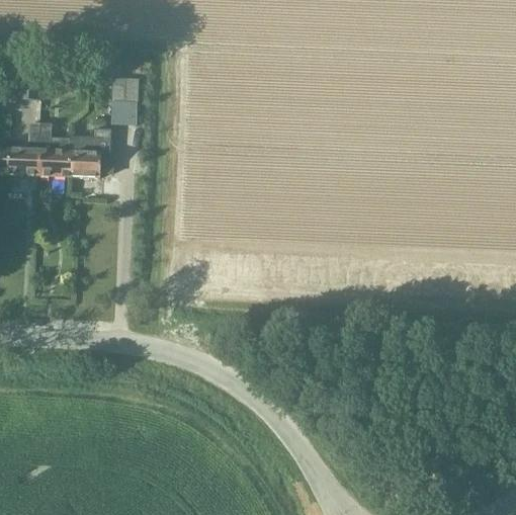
[(22,72),(22,100),(38,100),(38,72),(22,72)]
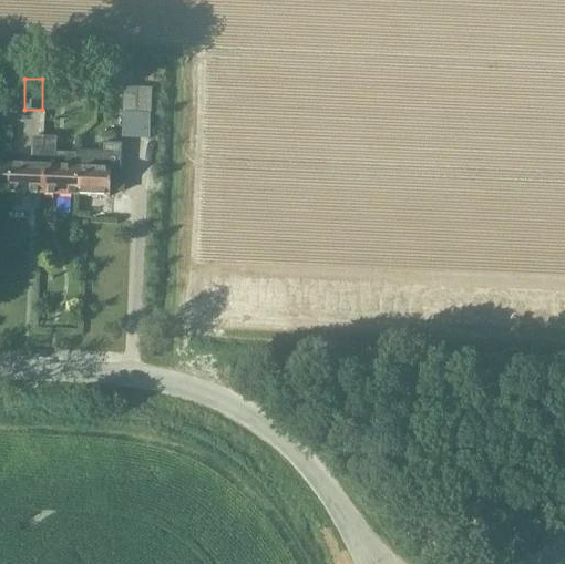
[(151,136),(151,111),(151,85),(125,84),(123,135),(151,136)]
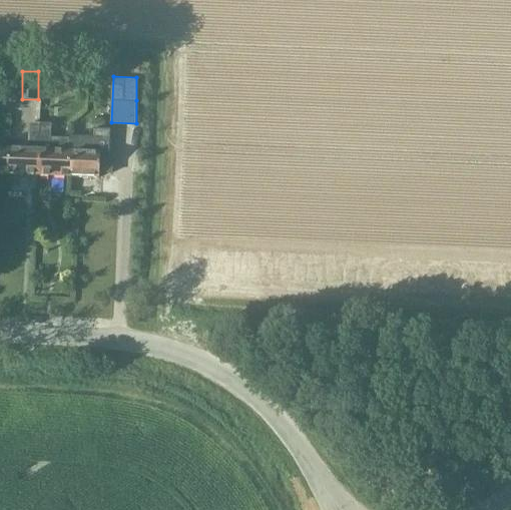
[(39,173),(41,121),(30,121),(29,147),(10,147),(9,172),(39,173)]
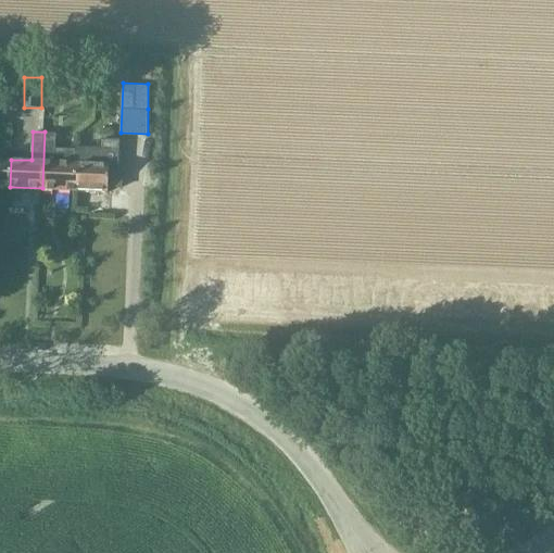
[(76,148),(55,147),(55,133),(45,132),(42,188),(75,189),(76,148)]
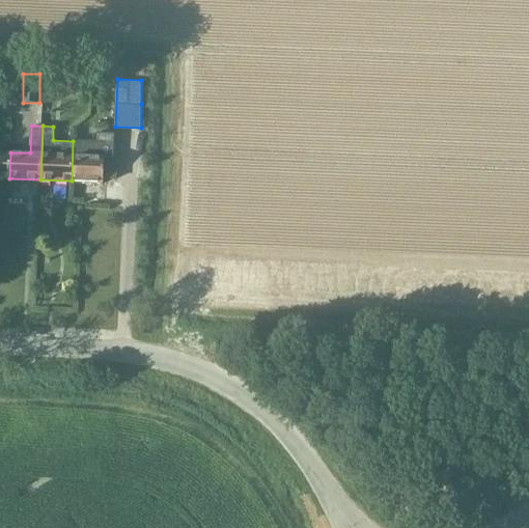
[(72,181),(103,183),(104,157),(114,158),(114,140),(73,139),(73,141),(72,181)]
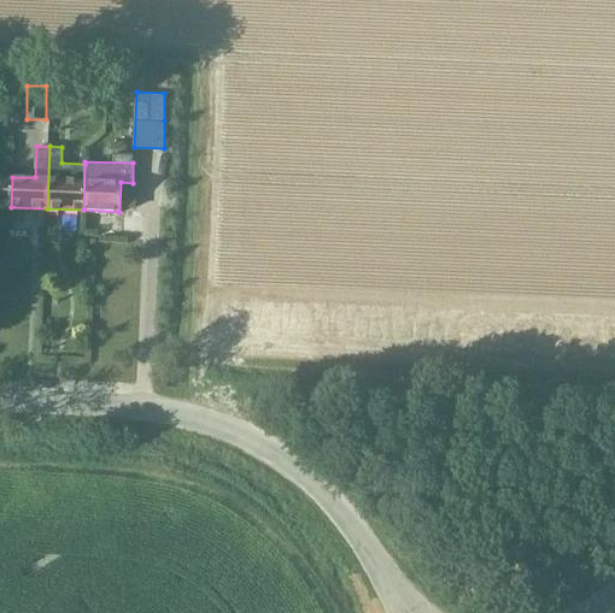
[(0,206),(11,207),(12,177),(0,176),(0,206)]
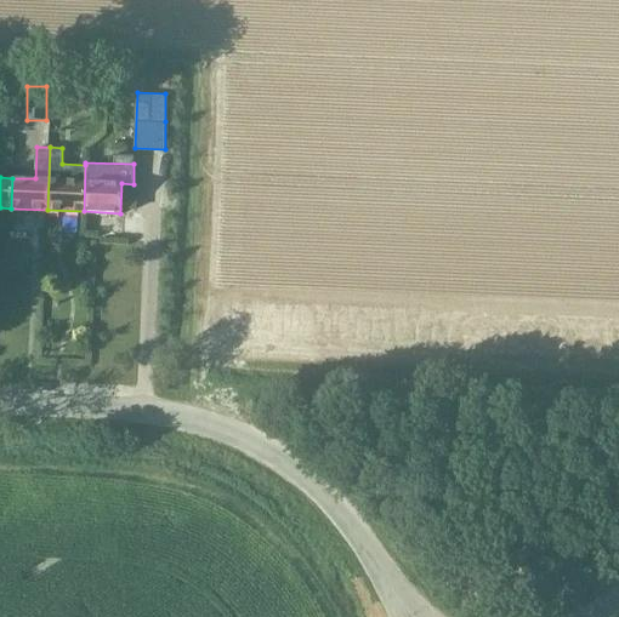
All buildings are outlined.
